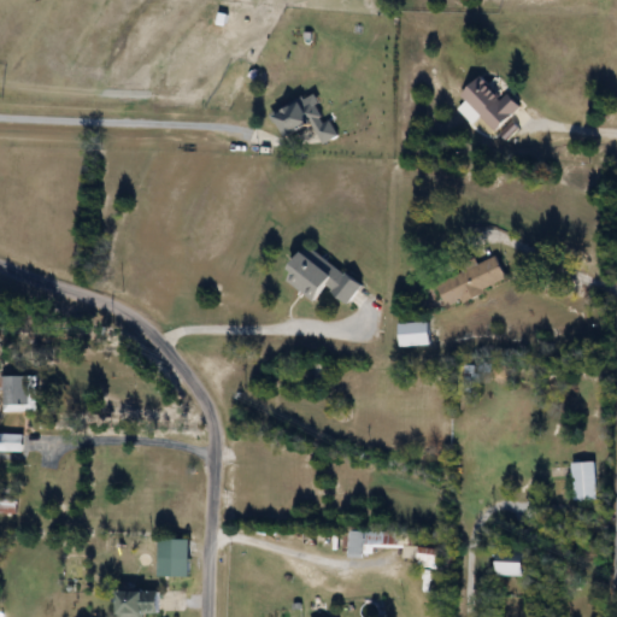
[(462,97),(497,133),(518,110),(483,75),(462,97)]
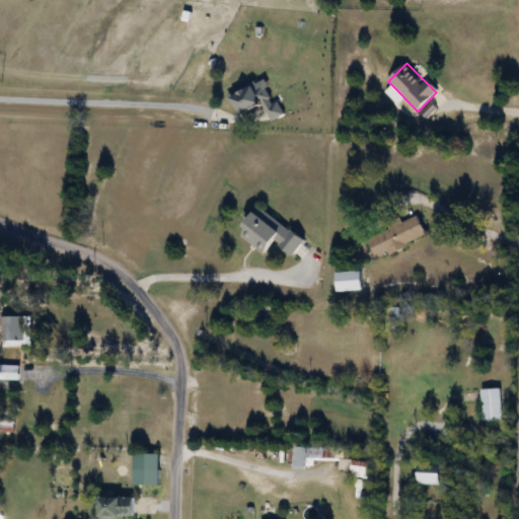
[(262,104),(271,122),(283,115),(265,77),(229,95),(240,116),(262,104)]
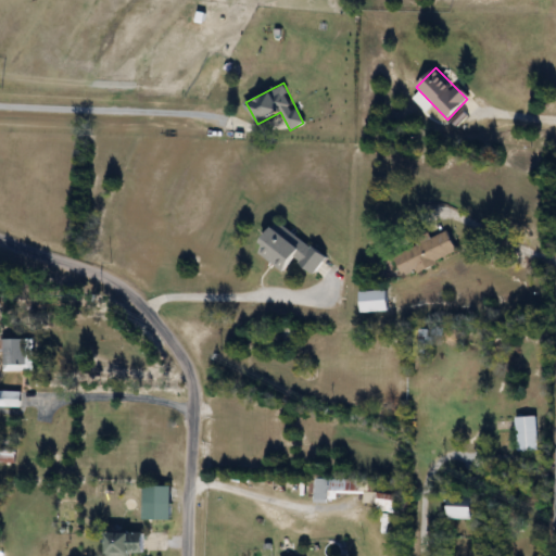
[(257,251),(285,273),(295,258),(314,274),(326,257),(281,222),(257,251)]
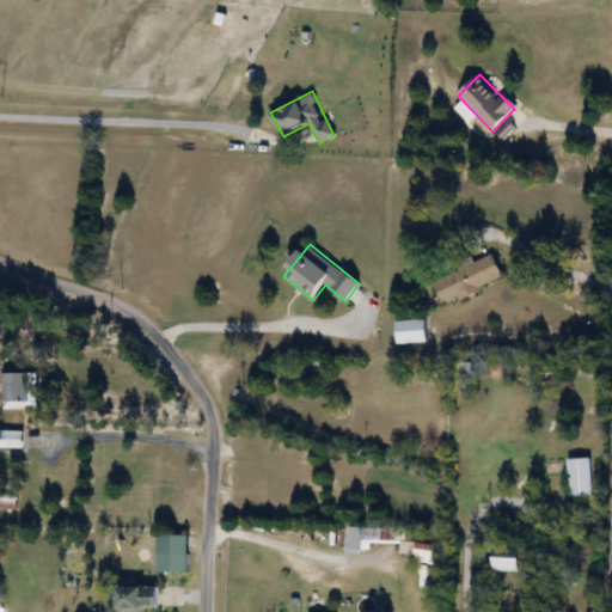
[(457,265),(459,271),(434,281),(444,304),(503,280),(493,251),(457,265)]
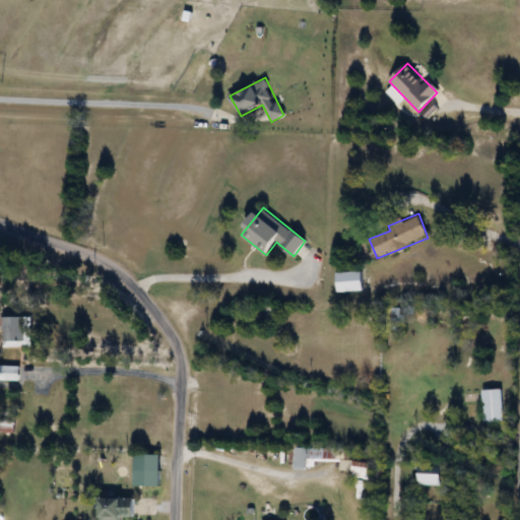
[(338,272),(338,291),(363,291),(363,272),(338,272)]
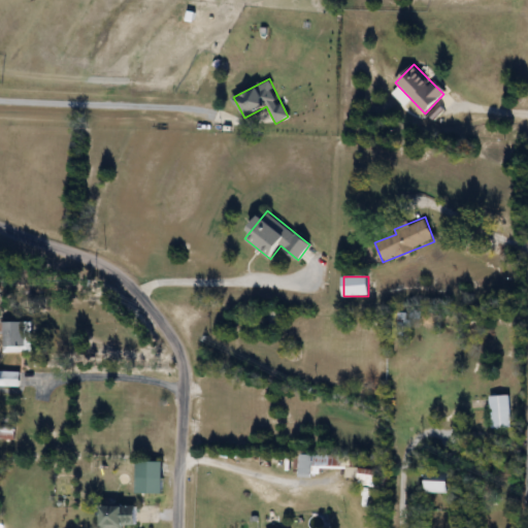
[(4,348),(28,349),(28,322),(5,322),(4,348)]
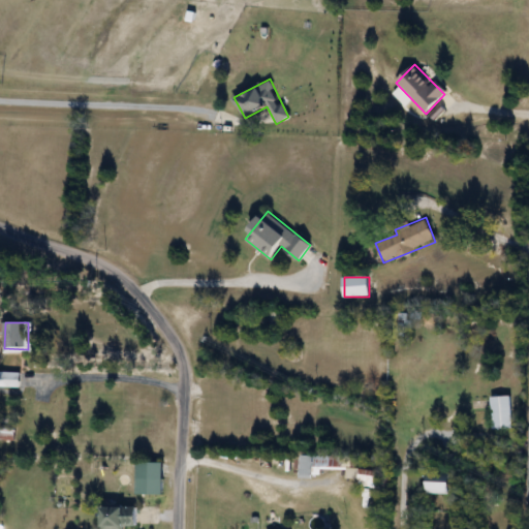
[(492,397),(492,429),(511,429),(511,397),(492,397)]
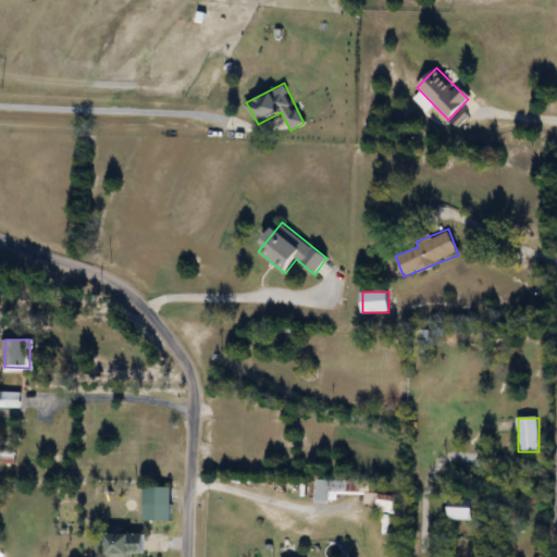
[(0,463),(16,463),(16,448),(0,447),(0,463)]
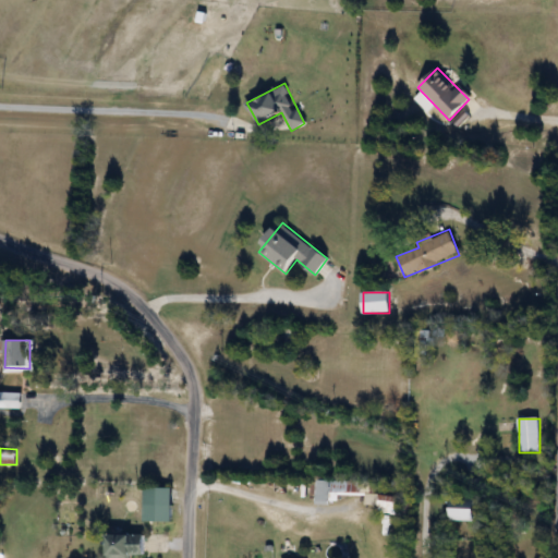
[(374,481),(332,481),(332,497),(374,497),(374,481)]
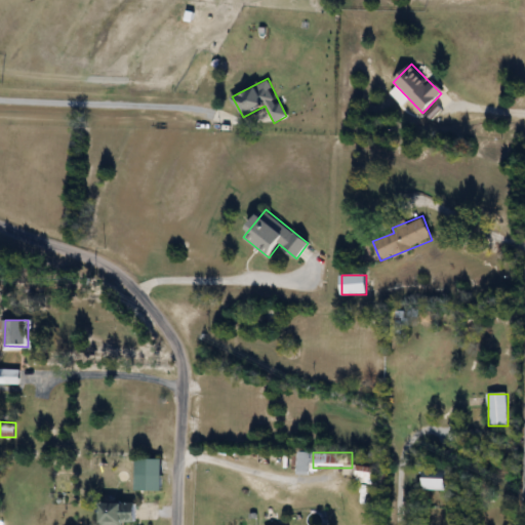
[(358,484),(375,484),(375,460),(358,460),(358,484)]
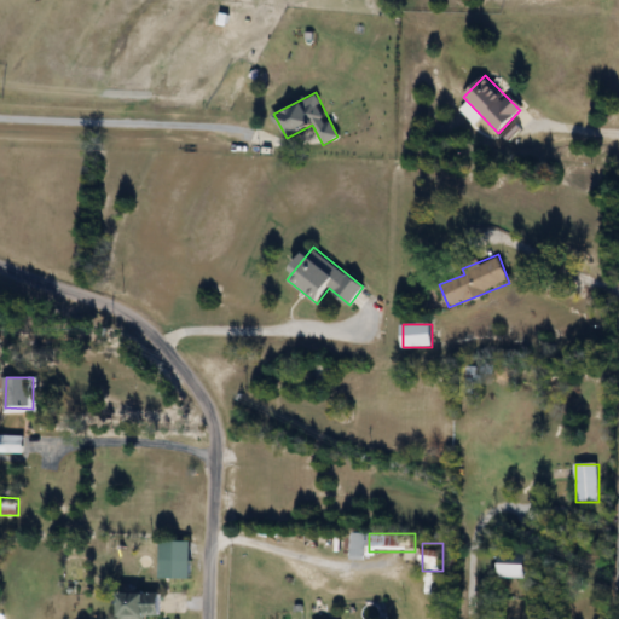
[(526,578),(526,551),(501,551),(501,578),(526,578)]
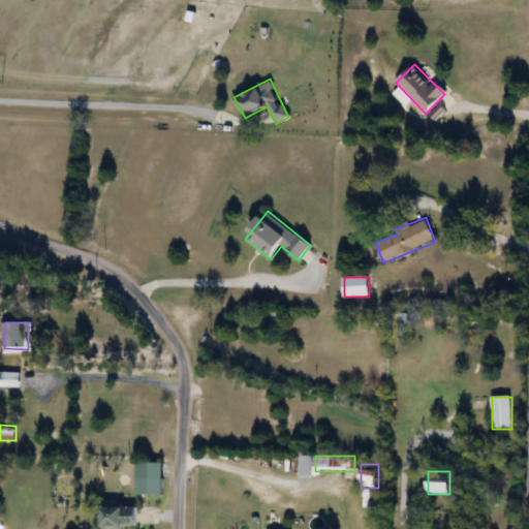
[(103,507),(102,528),(137,528),(137,507),(103,507)]
